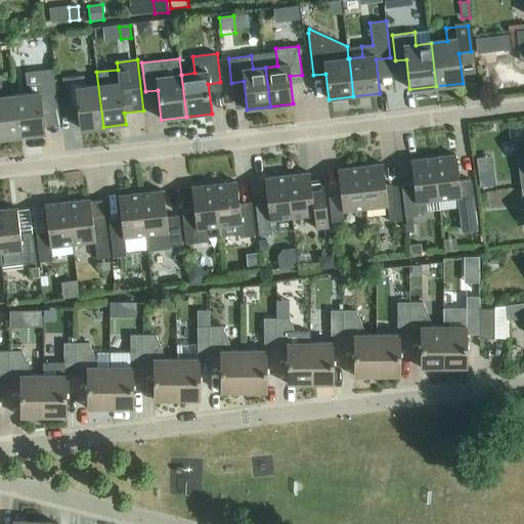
[(28,94),(15,95),(19,137),(45,134),(41,107),(57,105),(53,70),(26,73),(28,94)]
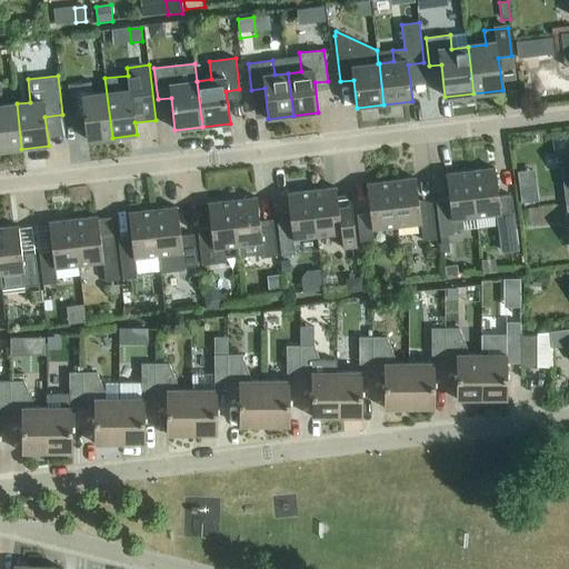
[(105,78),(106,93),(92,95),(91,82),(68,86),(71,113),(85,112),(88,140),(112,138),(105,78)]
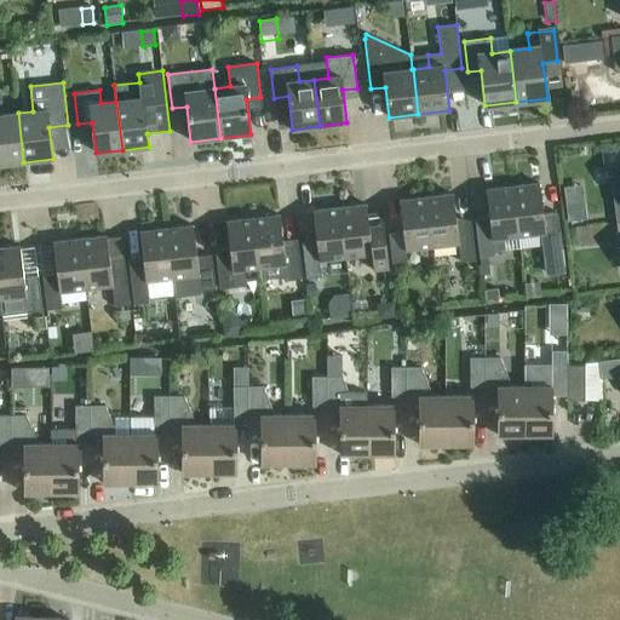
[(0,164),(23,162),(18,113),(3,115),(0,96),(0,164)]
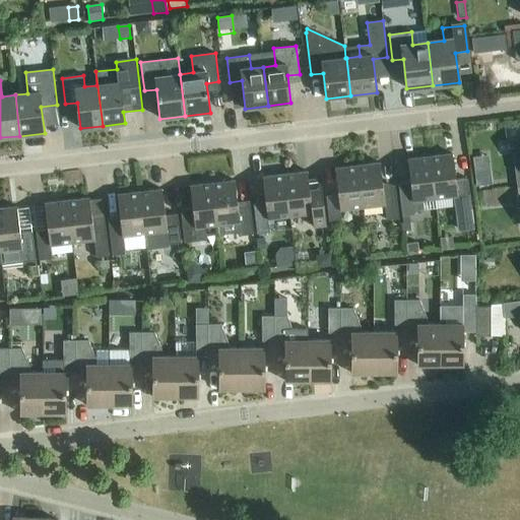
[(519,139),(511,140),(515,172),(517,187),(519,186),(519,139)]
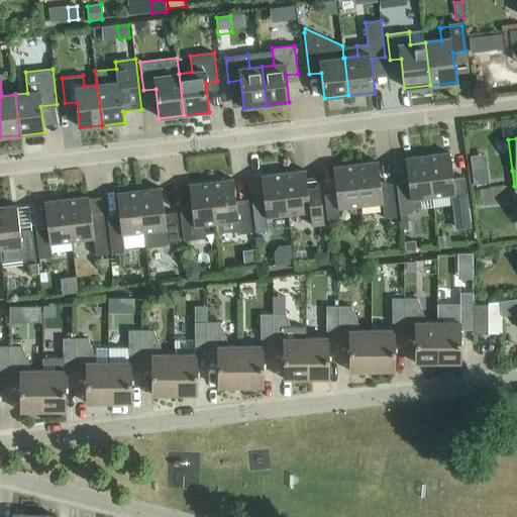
[(490,166),(489,152),(474,153),(475,167),(490,166)]
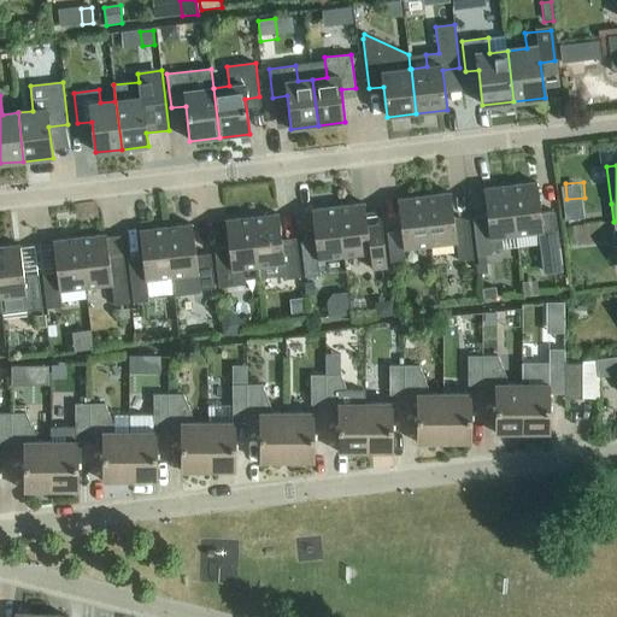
[(544,275),(562,272),(554,212),(540,215),(536,183),(510,186),(516,235),(538,233),(544,275)]
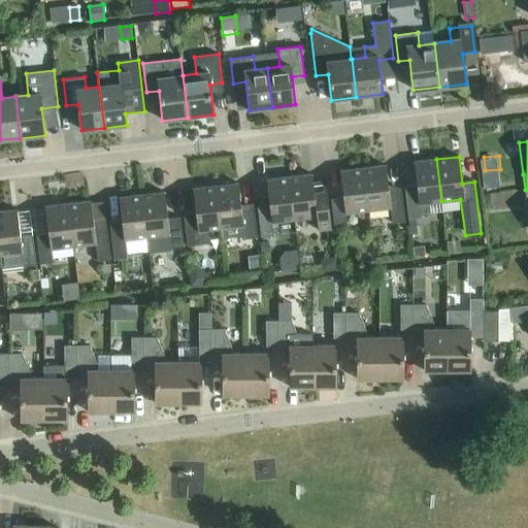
[(441,201),(436,159),(414,162),(417,189),(404,190),(408,220),(421,218),(421,213),(430,212),(429,203),(441,201)]
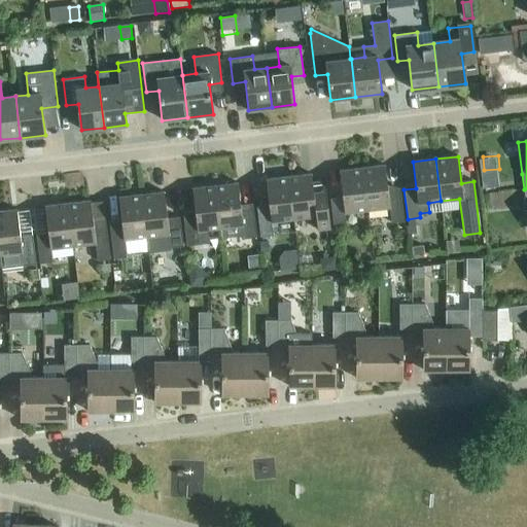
[(385,166),(362,168),(367,210),(389,208),(391,223),(405,222),(400,190),(388,191),(385,166)]
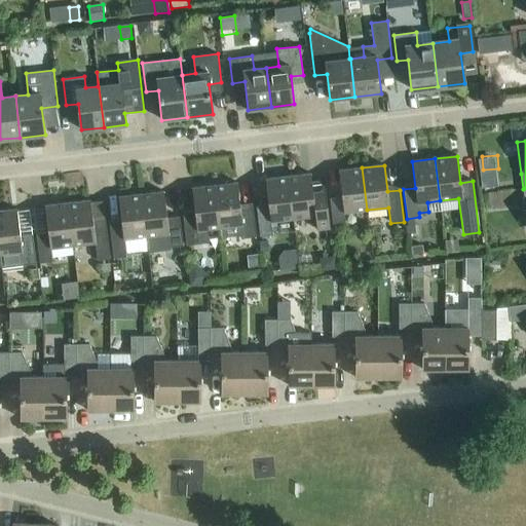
[(367,210),(362,167),(339,171),(342,197),(330,198),(333,224),(345,222),(344,213),(367,210)]
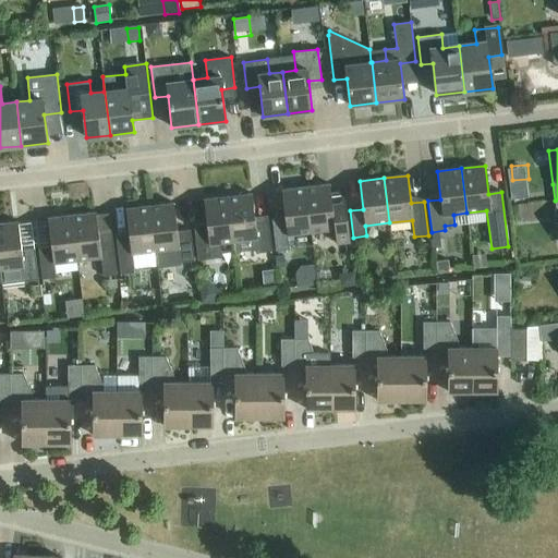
[(329,184),(305,187),(311,232),(335,229),(336,244),(350,242),(346,211),(343,192),(330,193),(329,184)]
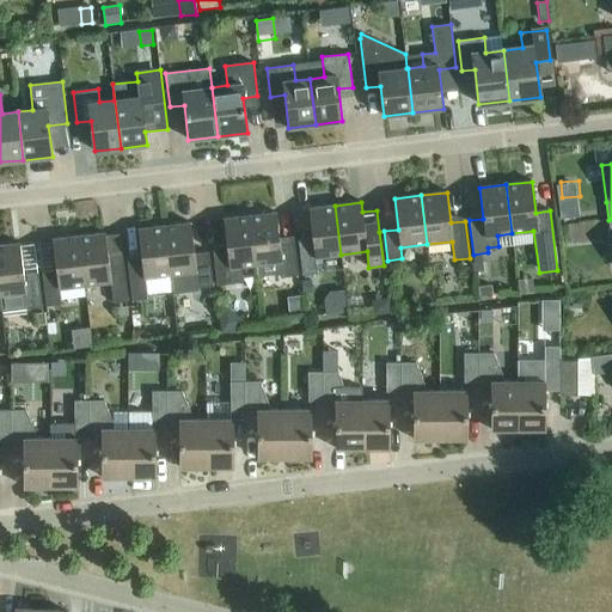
[(341,255),(335,206),(308,209),(312,239),(298,242),(303,275),(317,274),(316,258),(341,255)]
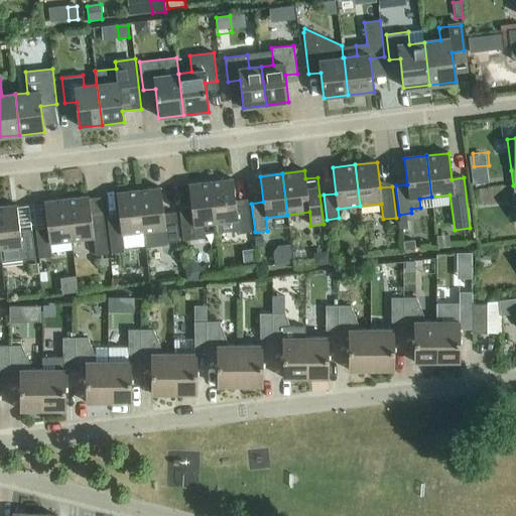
[(486,183),(485,173),(472,174),(473,184),(486,183)]
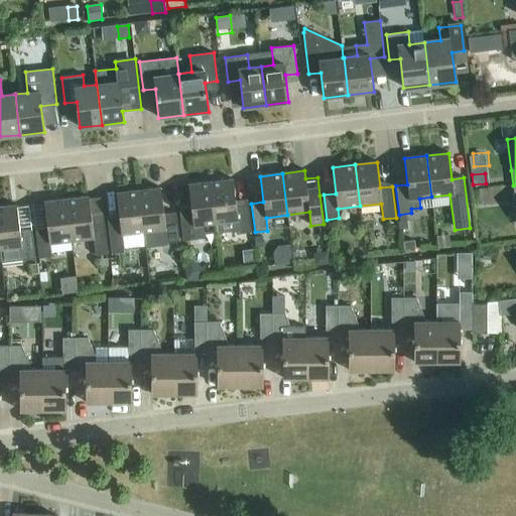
[(233,179),(211,182),(216,224),(217,234),(239,231),(239,234),(251,233),(248,204),(236,206),(233,179)]
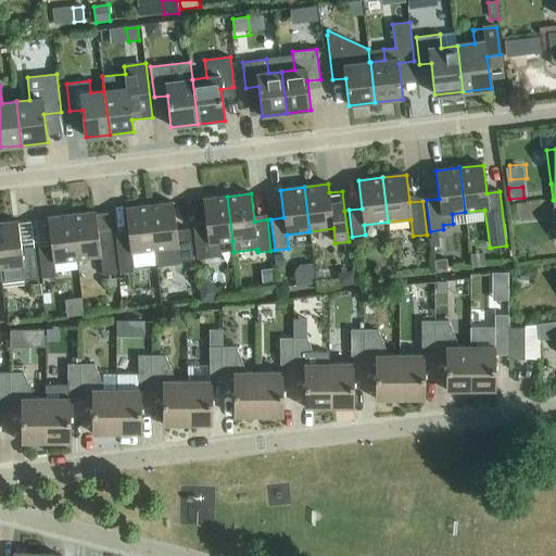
[(232,241),(227,197),(203,199),(206,227),(193,228),(197,260),(220,256),(219,242),(232,241)]
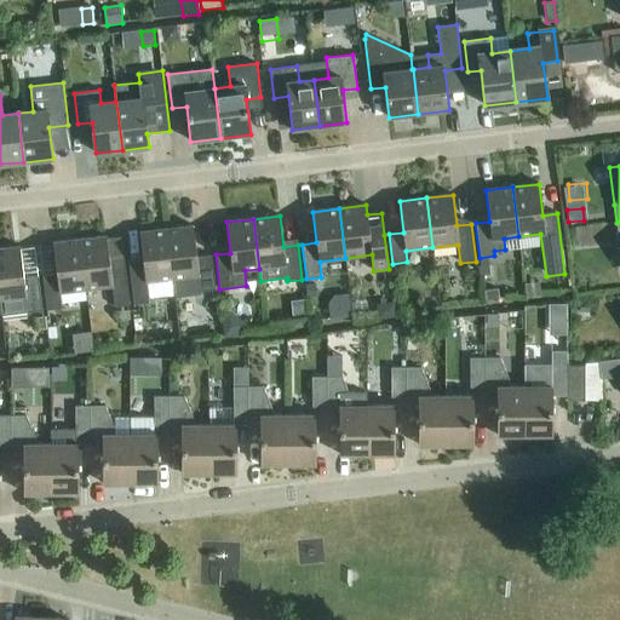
[(193,227),(166,229),(172,279),(199,276),(201,292),(216,290),(212,256),(197,257),(193,227)]
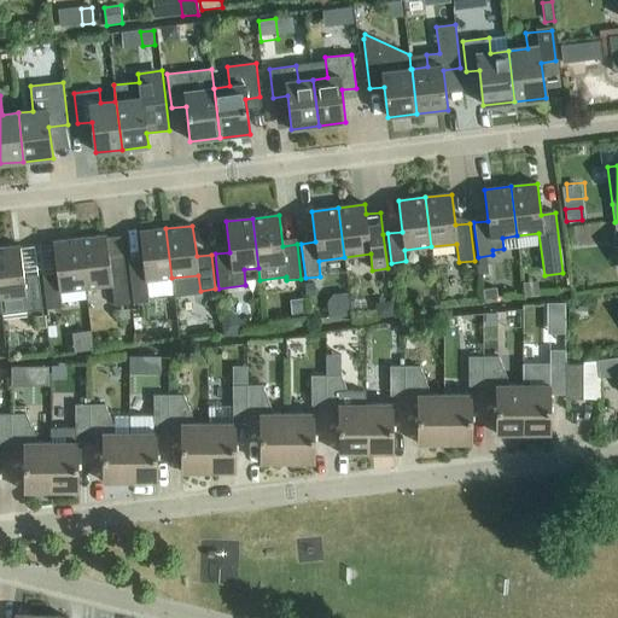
[(172,278),(165,228),(139,232),(143,263),(129,264),(134,304),(149,302),(146,281),(172,278)]
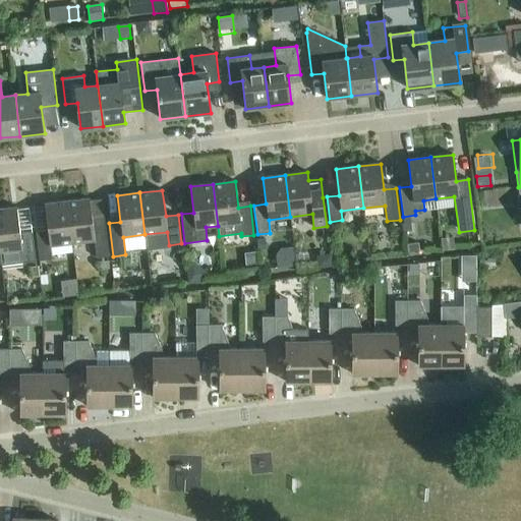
[(90,198),(67,201),(72,243),(95,240),(97,257),(109,256),(105,223),(93,225),(90,198)]
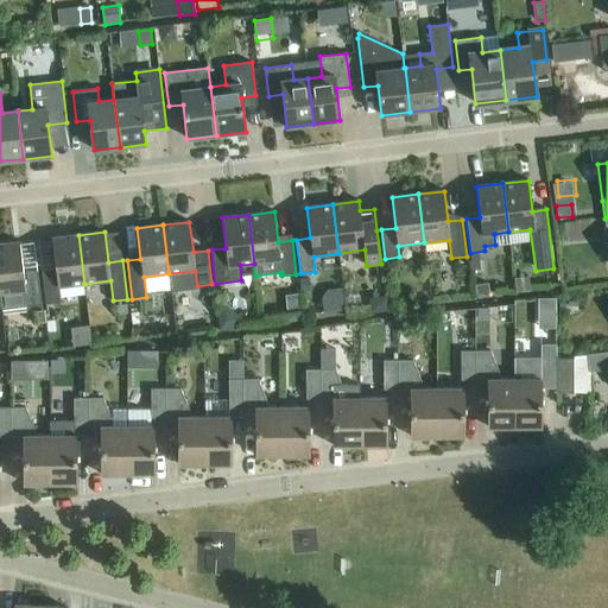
[(84,284),(78,235),(52,239),(56,268),(42,271),(46,304),(61,303),(58,286),(84,284)]
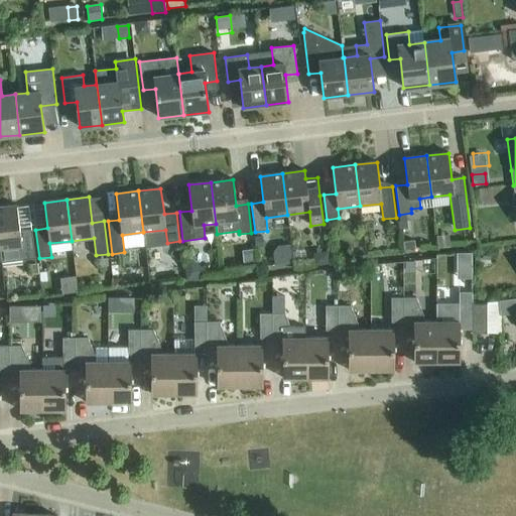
[(35,259),(31,230),(20,232),(17,208),(17,206),(0,207),(0,254),(1,263),(23,260),(35,259)]
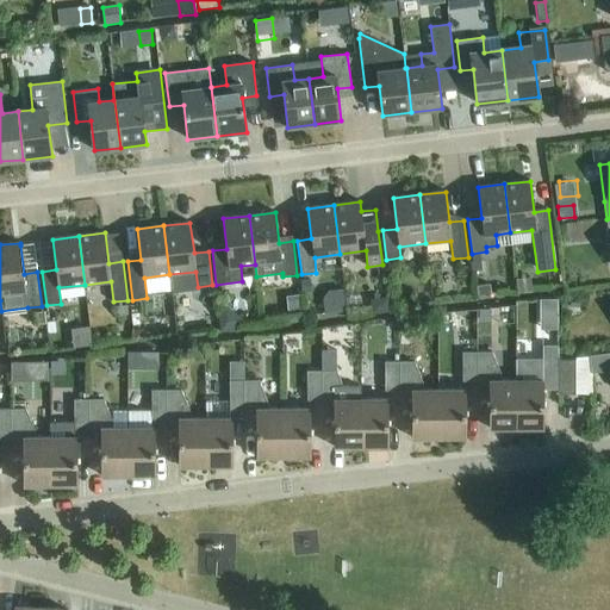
[(315,294),(313,279),(299,281),(302,296),(315,294)]
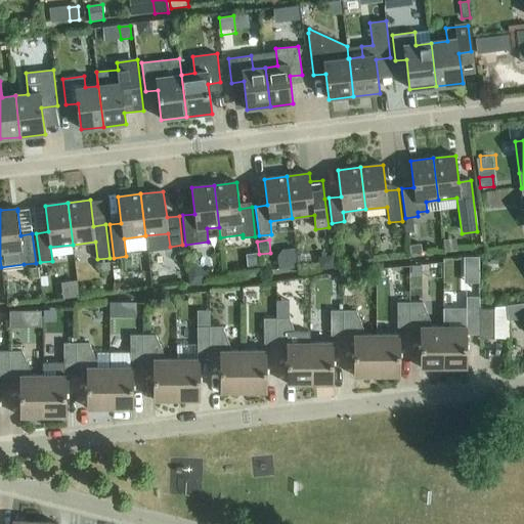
[(422,253),(421,245),(408,247),(409,255),(422,253)]
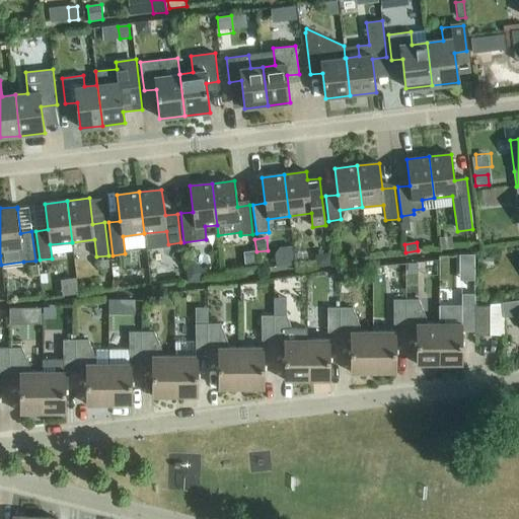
[(331,266),(330,252),(314,254),(316,268),(331,266)]
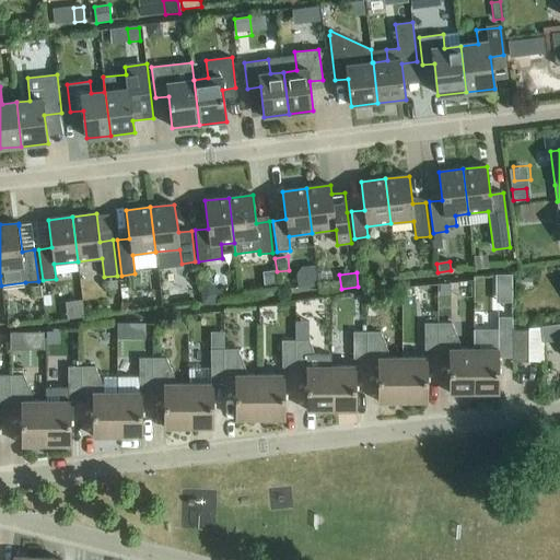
[(118,290),(117,281),(108,282),(109,291),(118,290)]
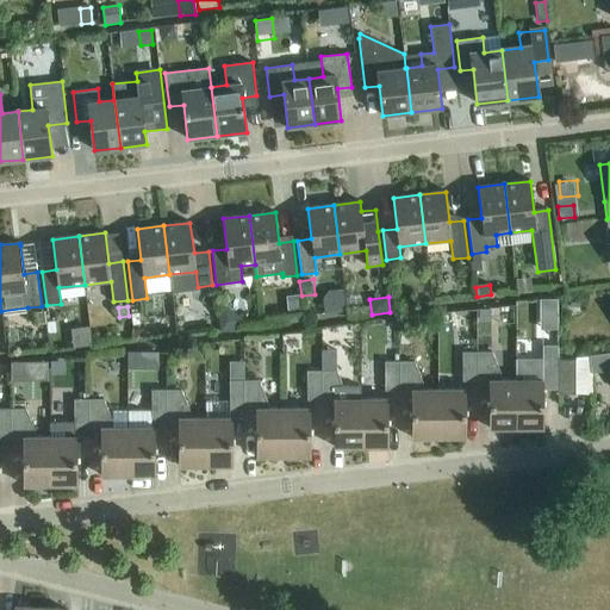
[(479,310),(479,321),(491,321),(491,310),(479,310)]
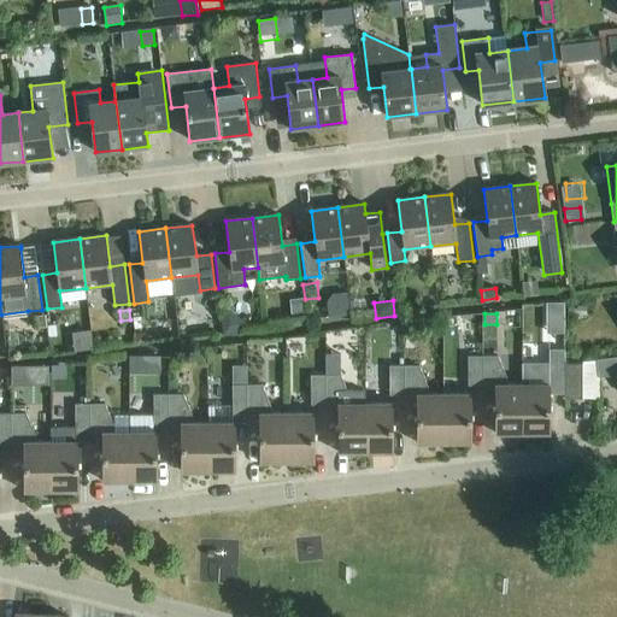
[(46,328),(45,316),(36,317),(36,329),(46,328)]
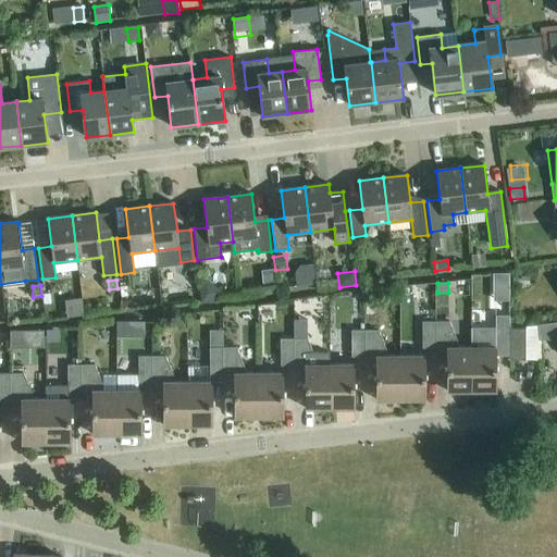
[(132,310),(130,300),(121,301),(122,311),(132,310)]
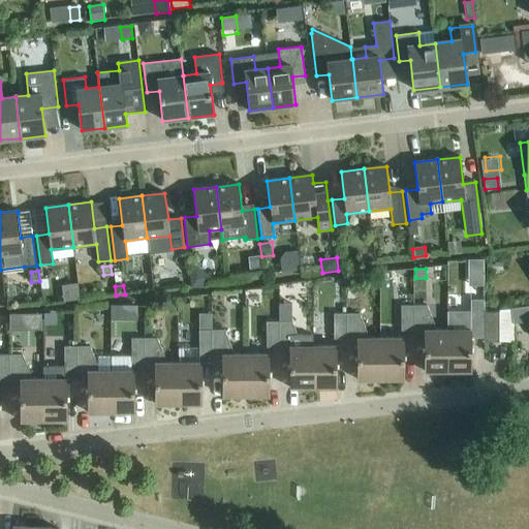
[(471,325),(484,325),(484,312),(484,300),(470,300),(471,325)]
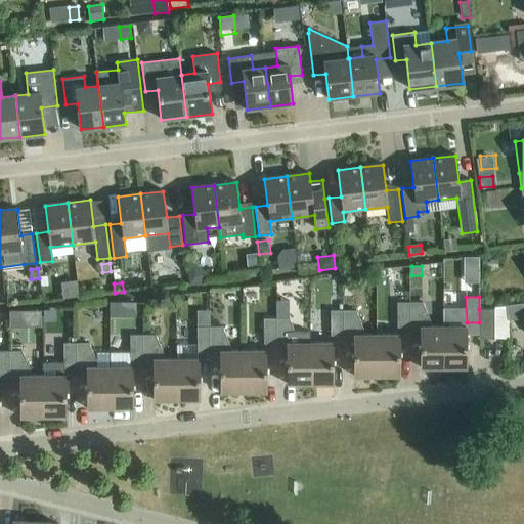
[(110,303),(110,317),(120,317),(120,303),(110,303)]
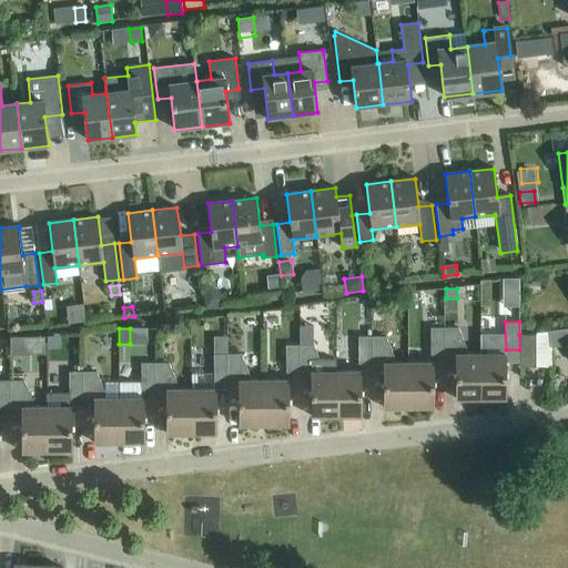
[(430,356),(444,355),(444,328),(430,328),(430,356)]
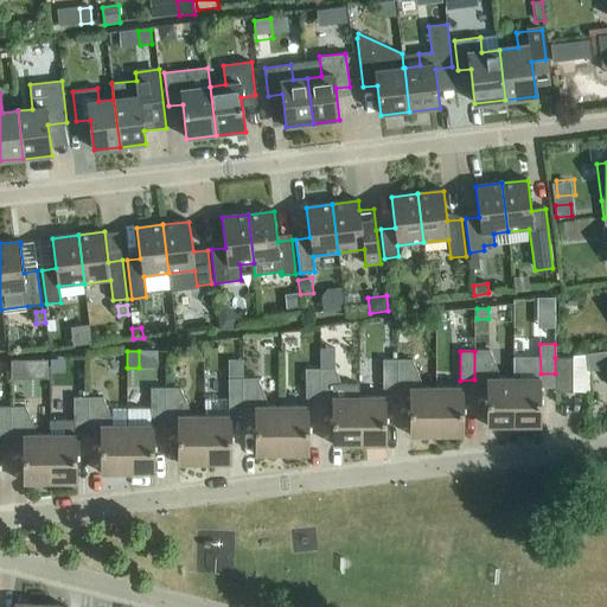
[(474,351),(474,379),(487,379),(487,427),(513,427),(513,378),(499,378),(499,374),(490,351),(474,351)]
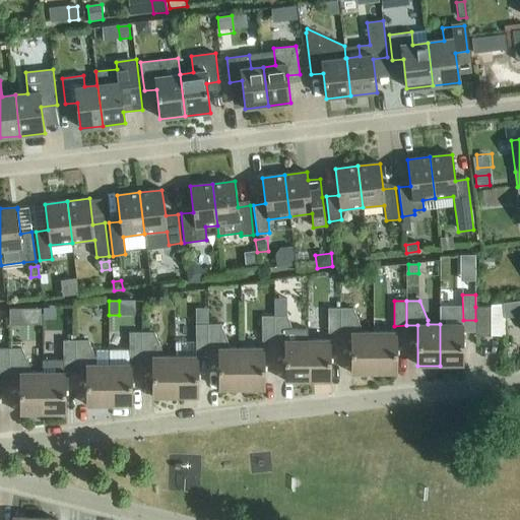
[(475,307),(475,320),(475,336),(491,336),(491,307),(475,307)]
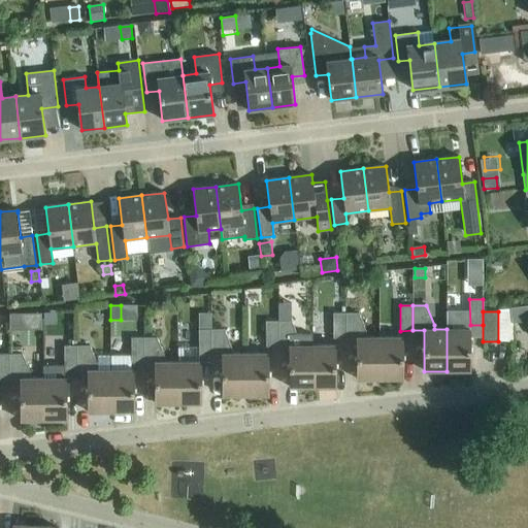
[(9,314),(9,330),(22,330),(22,314),(9,314)]
